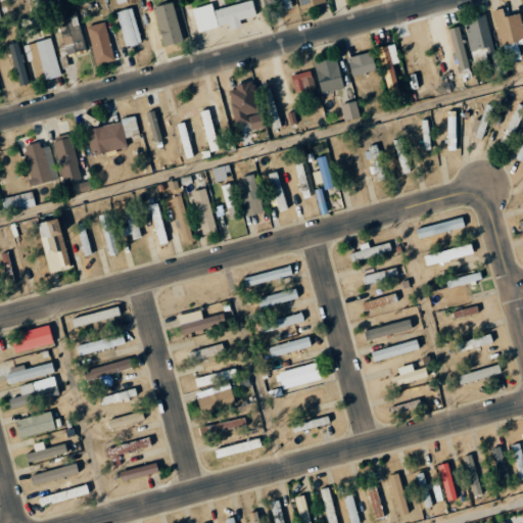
[(198,32),(228,25),(230,30),(242,27),(240,20),(257,15),(253,0),(252,0),(214,10),(212,4),(192,9),(198,32)]
